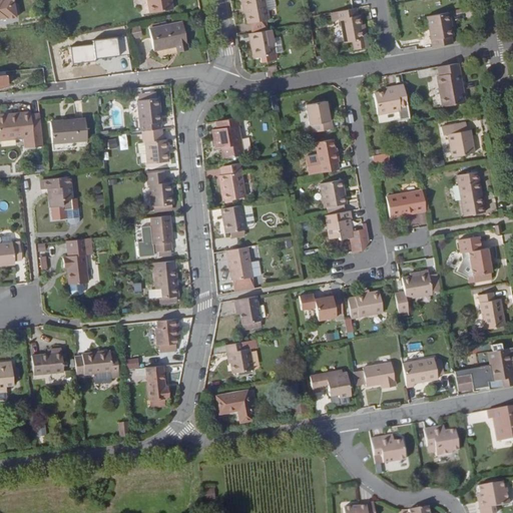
[(0,0),(0,18),(13,16),(23,15),(23,13),(26,12),(25,1),(21,1),(20,0),(0,0)]
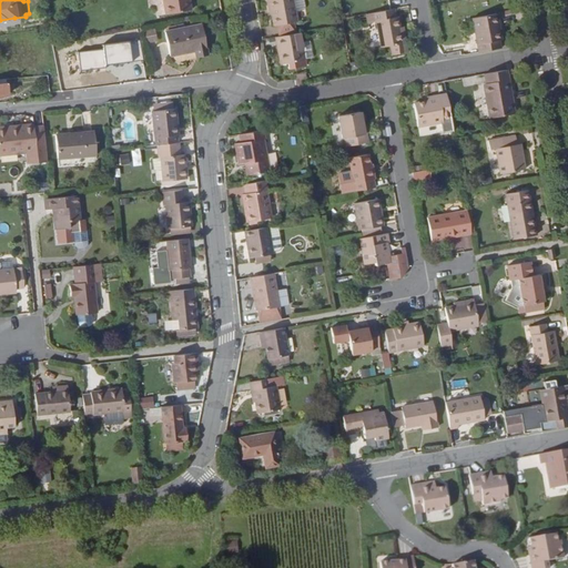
[(196,14),(194,2),(191,3),(190,0),(166,0),(171,19),(196,14)]
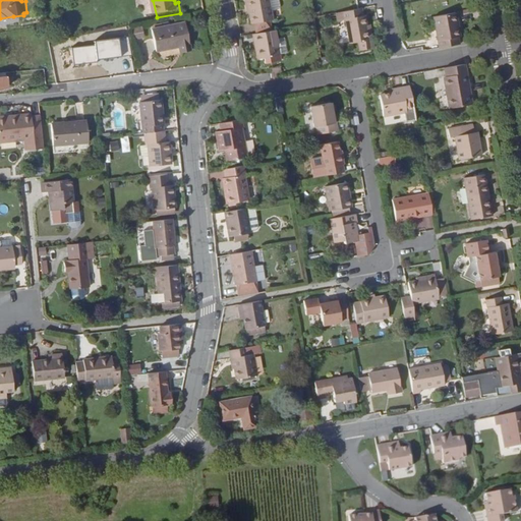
[(272,20),(268,0),(246,0),(249,11),(251,24),(272,20)]
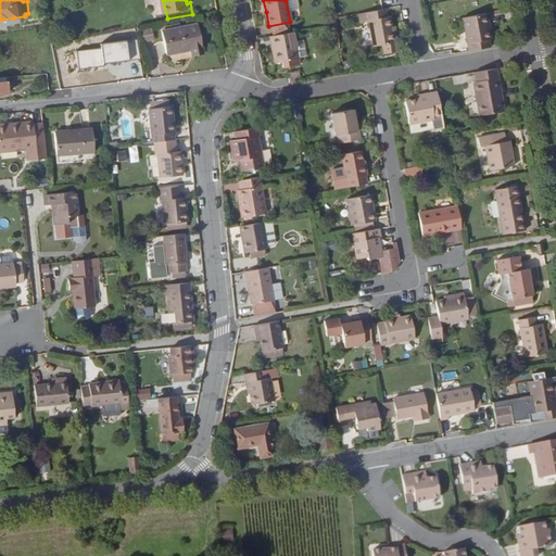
[(387,9),(382,9),(366,11),(368,22),(370,22),(374,46),(383,45),(384,54),(399,51),(397,41),(394,42),(391,26),(390,17),(388,17),(387,9)]
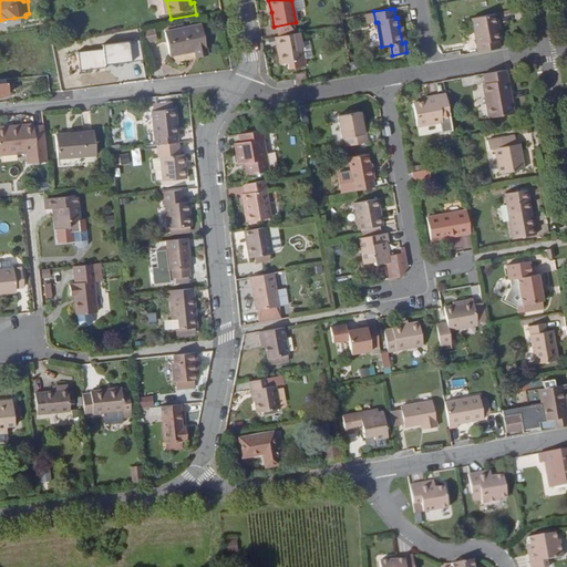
[(498,24),(497,17),(497,14),(473,19),(478,53),(500,49),(498,39),(495,24),(498,24)]
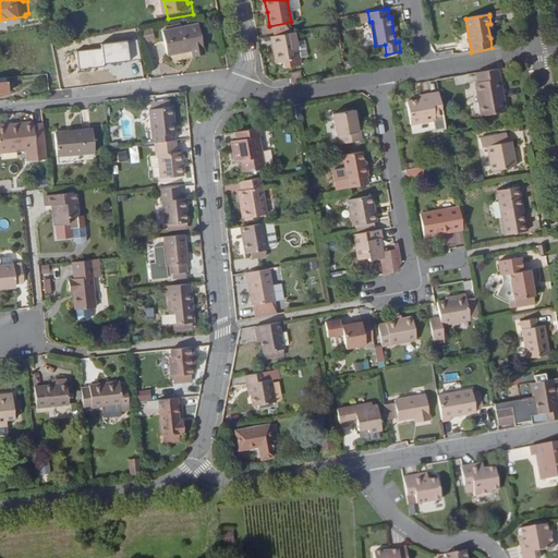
[(195,61),(208,59),(204,28),(167,35),(170,58),(194,53),(195,61)]
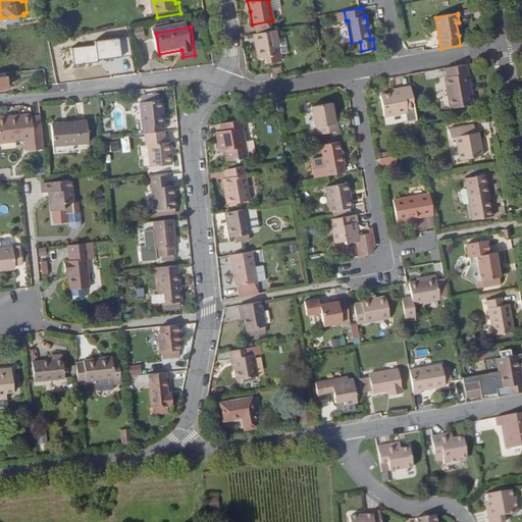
[(275,30),(254,34),(258,59),(279,55),(275,30)]
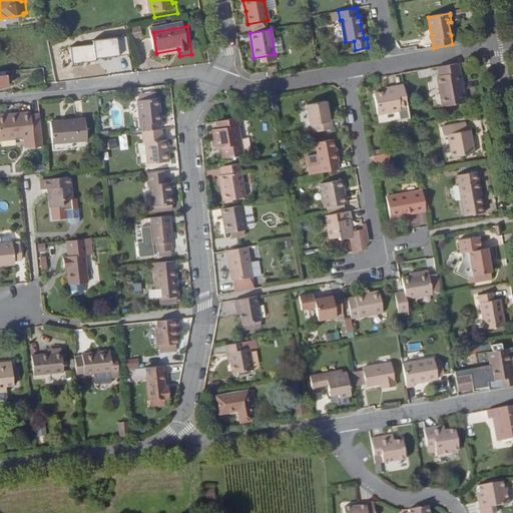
[(59,81),(68,80),(66,62),(56,64),(56,65),(59,81)]
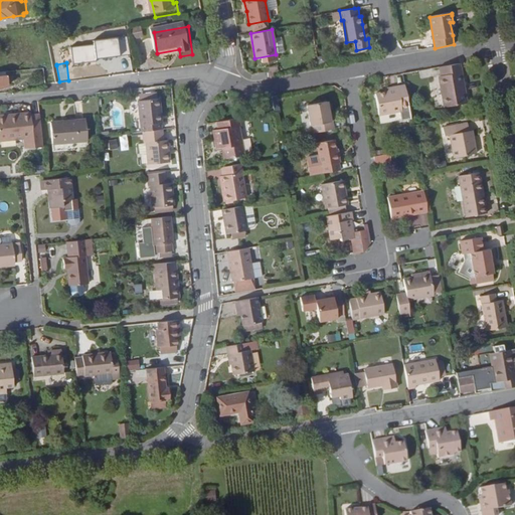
[(467,105),(465,90),(460,64),(440,67),(441,76),(438,77),(444,109),(467,105)]
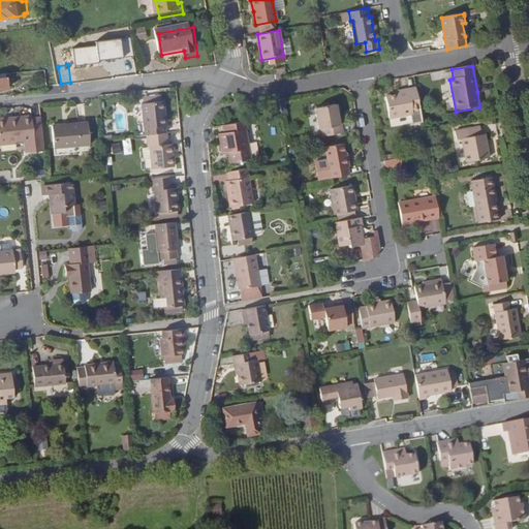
[(0,73),(0,87),(13,87),(12,72),(0,73)]
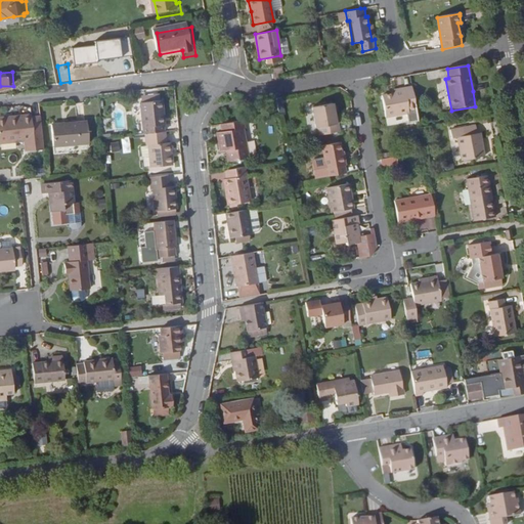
[(408,111),(416,110),(412,89),(404,90),(404,93),(396,94),(382,97),(385,119),(409,115),(408,111)]
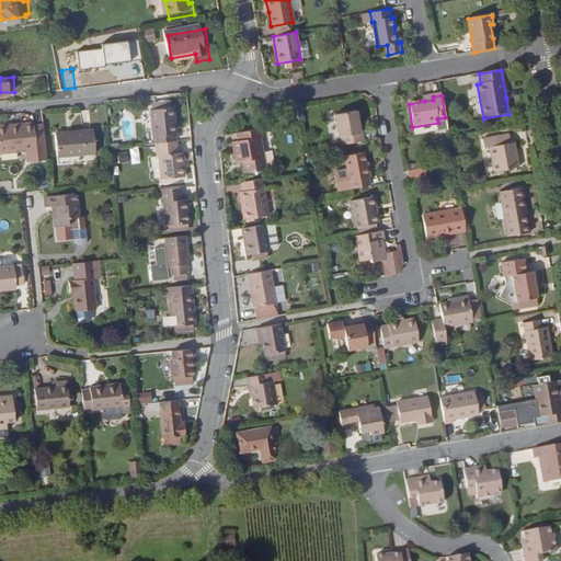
[(152,110),(174,107),(173,101),(151,103),(152,110)]
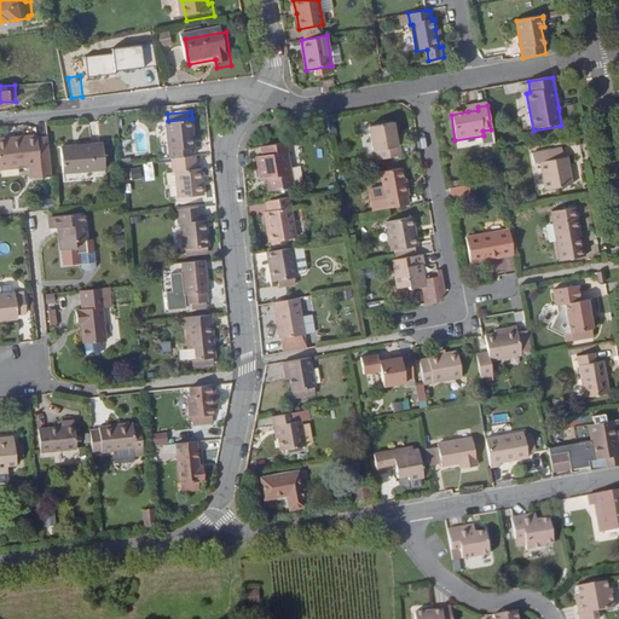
[(327,117),(330,136),(336,134),(333,116),(327,117)]
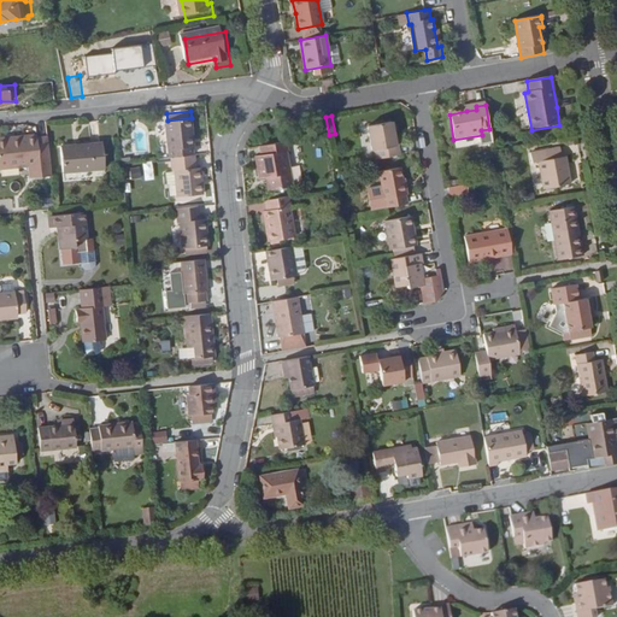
[(171,158),(194,156),(192,139),(194,139),(193,118),(192,118),(168,121),(165,121),(168,142),(169,153),(169,158),(171,158)]
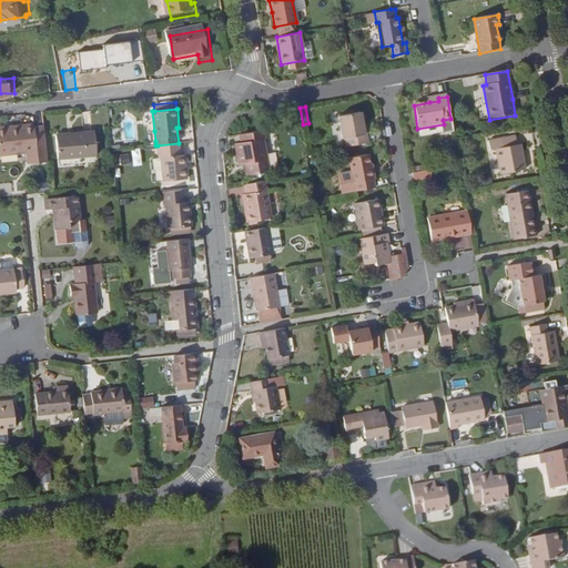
[(108,122),(107,112),(99,112),(100,122),(108,122)]
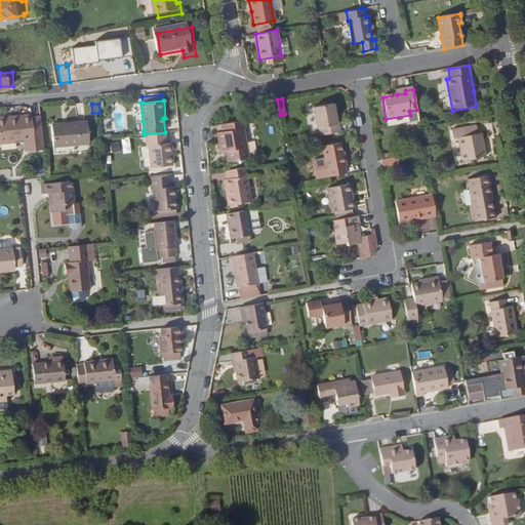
[(319,128),(321,136),(340,132),(339,125),(337,125),(335,117),(334,105),(314,109),(317,129),(319,128)]
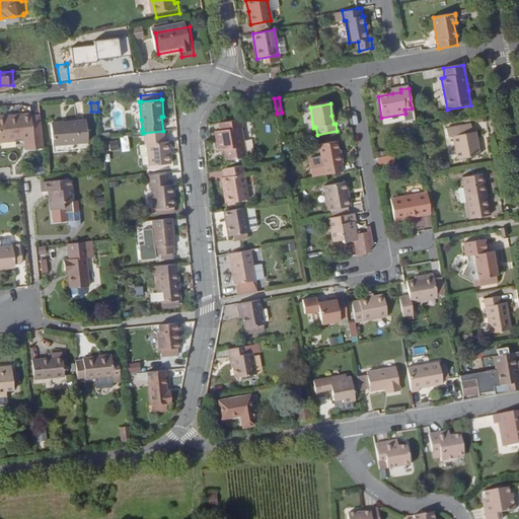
[(0,142),(43,139),(41,117),(32,117),(32,115),(21,115),(22,119),(0,121),(0,142)]
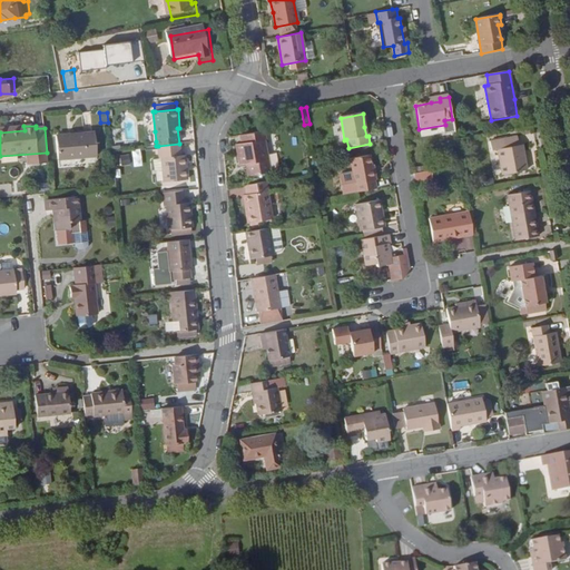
[(96,156),(95,131),(56,134),(58,158),(96,156)]
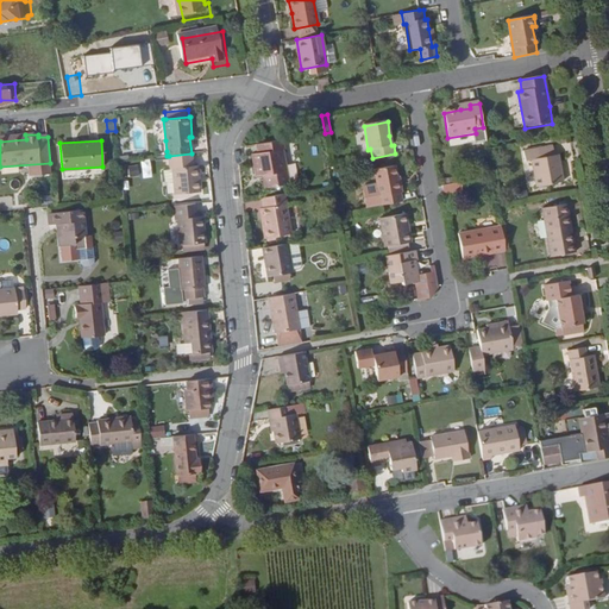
[(286,150),(283,140),(257,145),(258,155),(252,156),(256,179),(263,177),(269,176),(270,186),(289,182),(283,150),(286,150)]
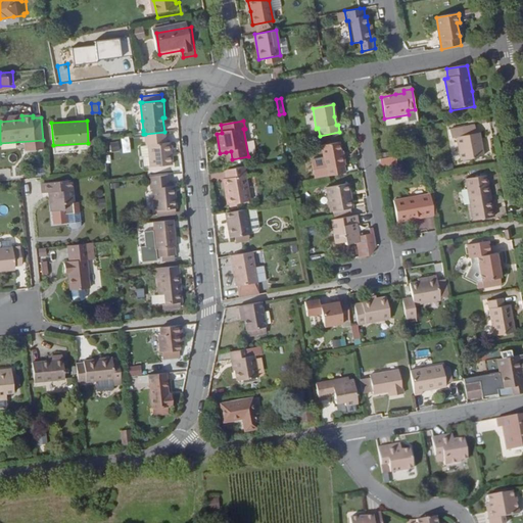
[(476,132),(475,124),(449,128),(450,137),(457,136),(461,158),(483,154),(479,131),(476,132)]
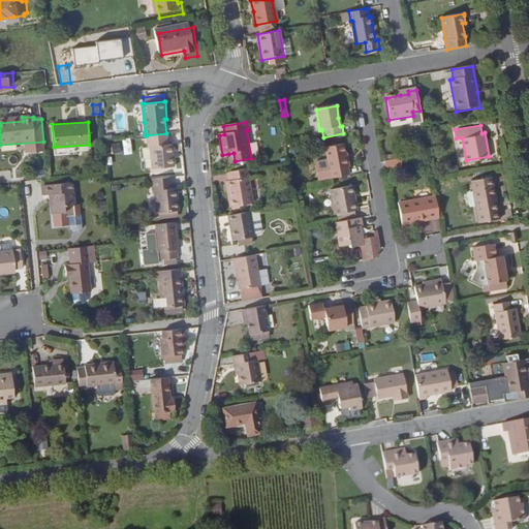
[(167,145),(166,133),(147,135),(148,147),(150,147),(152,169),(173,167),(172,145),(167,145)]
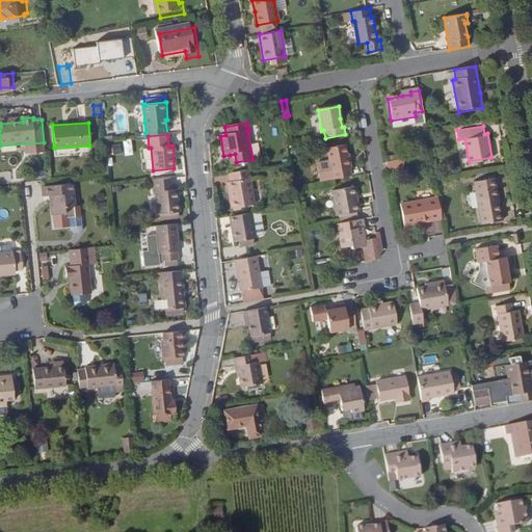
[(327,150),(333,180),(351,178),(350,170),(351,170),(350,161),(347,162),(346,156),(345,147),(327,150)]
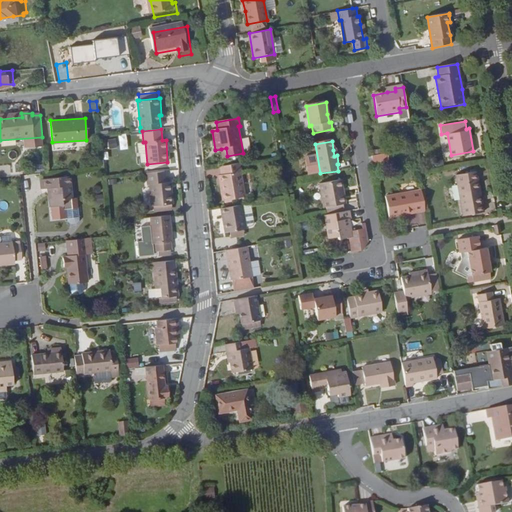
[(387,161),(386,153),(369,156),(370,163),(387,161)]
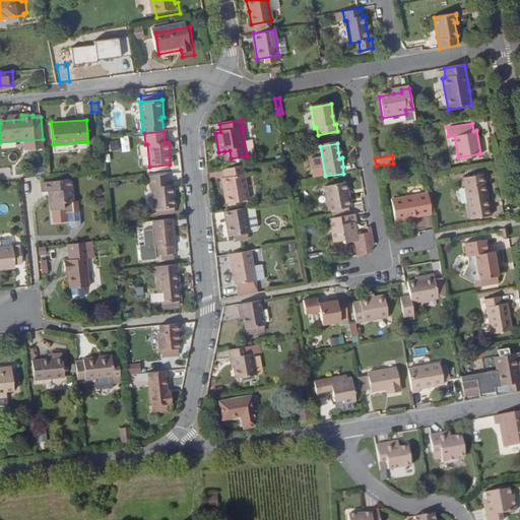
[(250,201),(244,166),(225,170),(226,178),(225,178),(228,189),(224,189),(228,204),(250,201)]
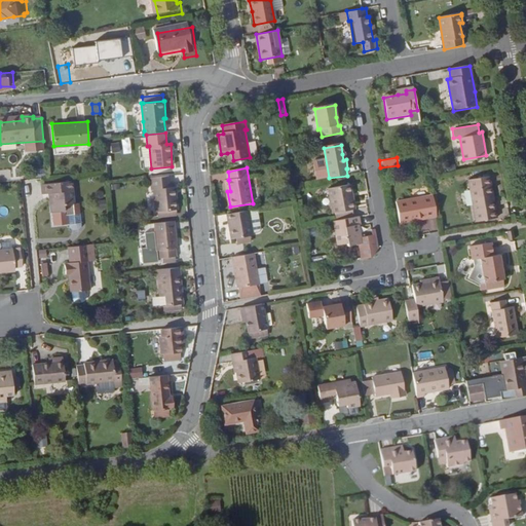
[(171,187),(170,177),(150,179),(151,190),(153,190),(155,212),(177,210),(175,187),(171,187)]
